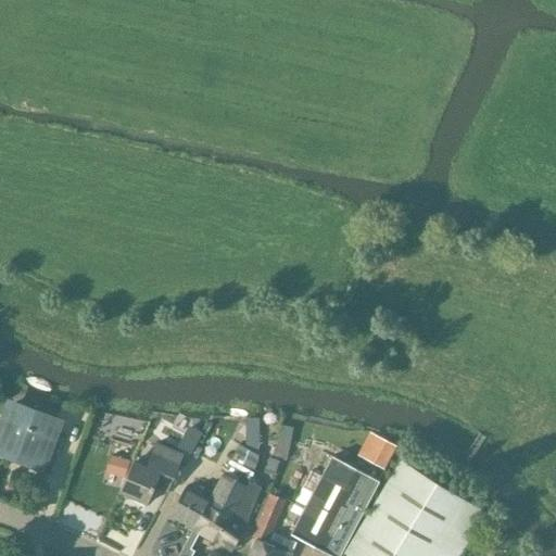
[(0,429),(0,452),(39,467),(57,421),(10,404),(0,429)]
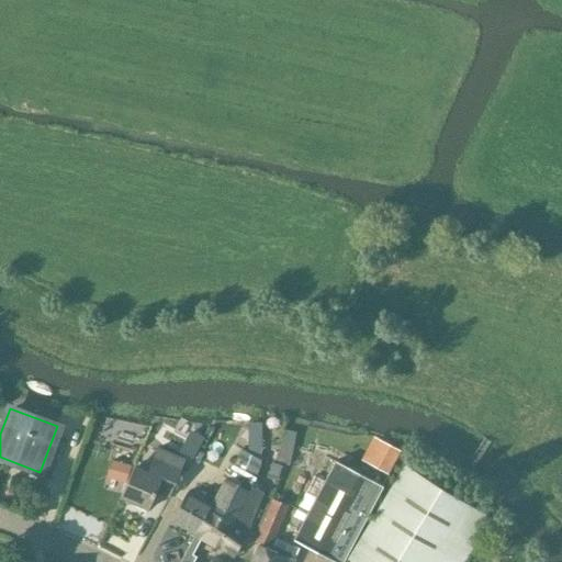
[(379,440),(367,463),(371,467),(388,474),(400,451),(379,440)]
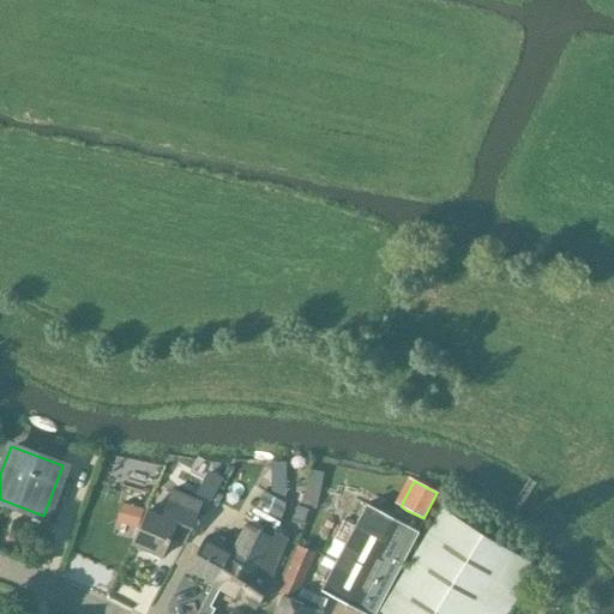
[(133,488),(130,503),(144,507),(148,492),(133,488)]
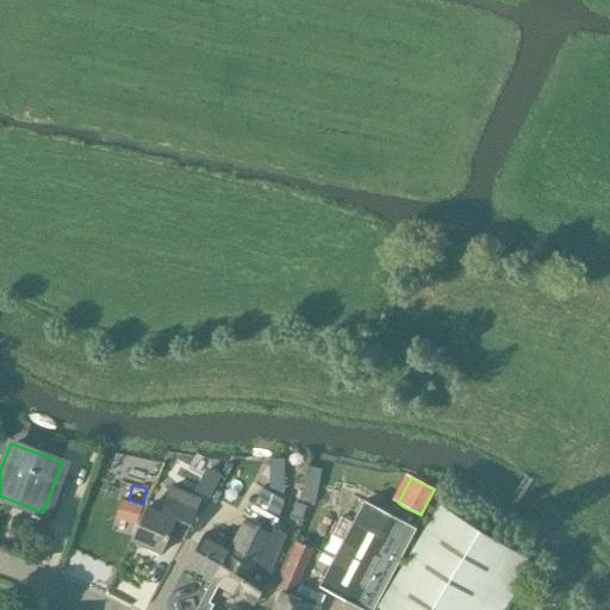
[(160,510),(145,504),(131,539),(161,552),(168,533),(184,539),(201,498),(170,485),(160,510)]
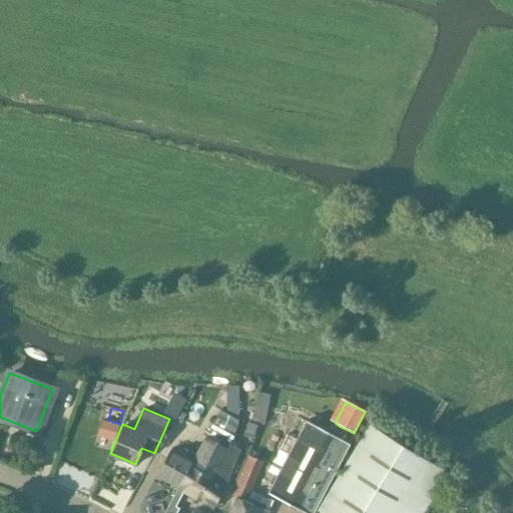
[(278,476),(269,492),(308,512),(312,512),(342,456),(349,443),(307,421),(289,455),(278,476)]
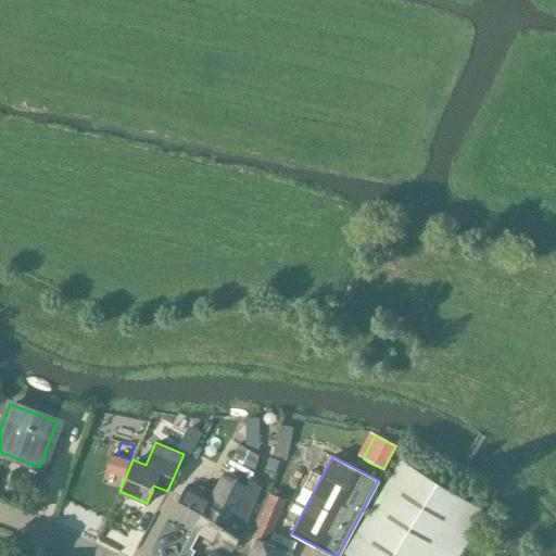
[(275,475),(279,462),(268,458),(264,472),(275,475)]
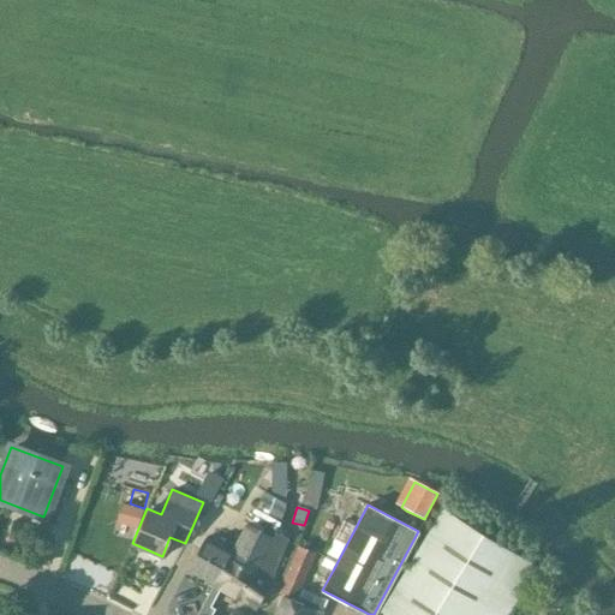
[(187,569),(214,584),(228,557),(254,572),(273,537),(275,532),(280,523),(267,515),(255,508),(246,523),(231,551),(204,537),(187,569)]
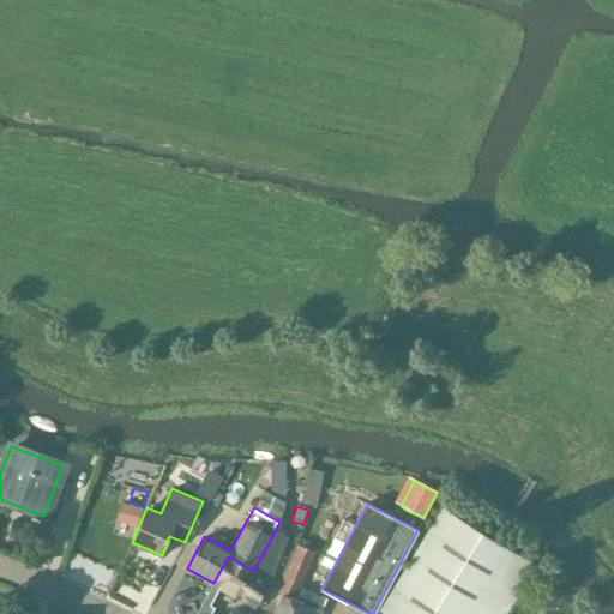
[(439,507),(397,577),(377,612),(380,613),(506,613),(536,566),(439,507)]
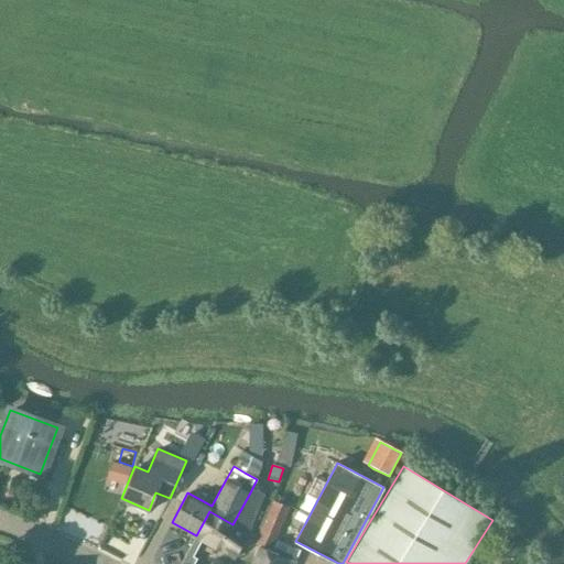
[(264,494),(252,488),(232,524),(209,511),(196,535),(203,539),(212,544),(235,557),(248,534),(264,494)]
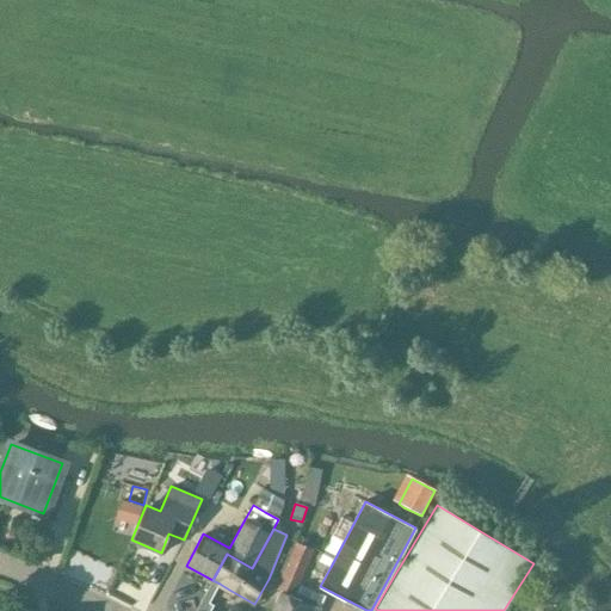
[(272,610),(318,610),(319,609),(325,597),(298,586),(314,550),(295,542),(276,588),(281,592),(272,610)]
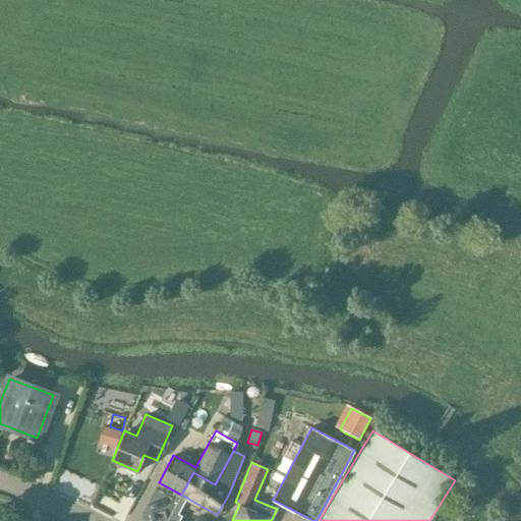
[(181,495),(168,520),(178,520),(181,516),(178,515),(187,498),(181,495)]
